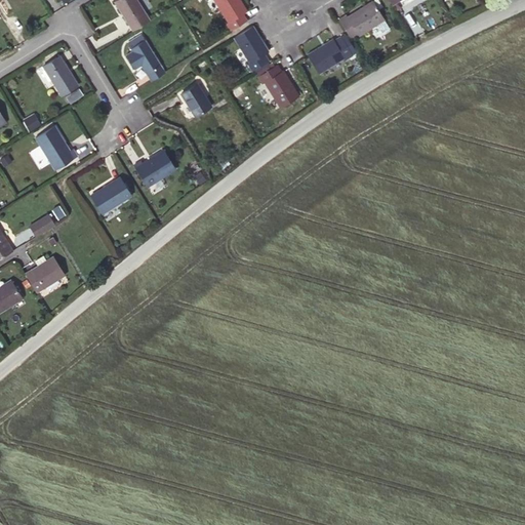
[(114,2),(132,31),(150,21),(136,0),(116,0),(117,0),(114,2)]
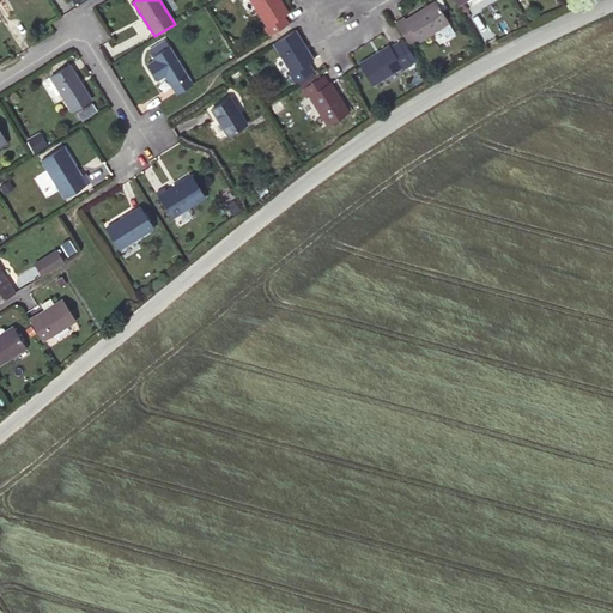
[(287,12),(280,0),(249,0),(266,26),(263,28),(268,36),(289,24),(283,16),(287,12)]
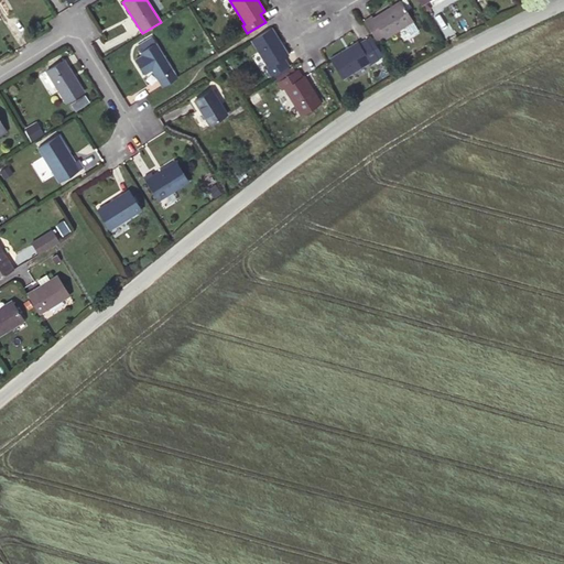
[(371,17),(364,21),(377,42),(383,36),(386,39),(412,21),(400,1),(372,18),(371,17)]
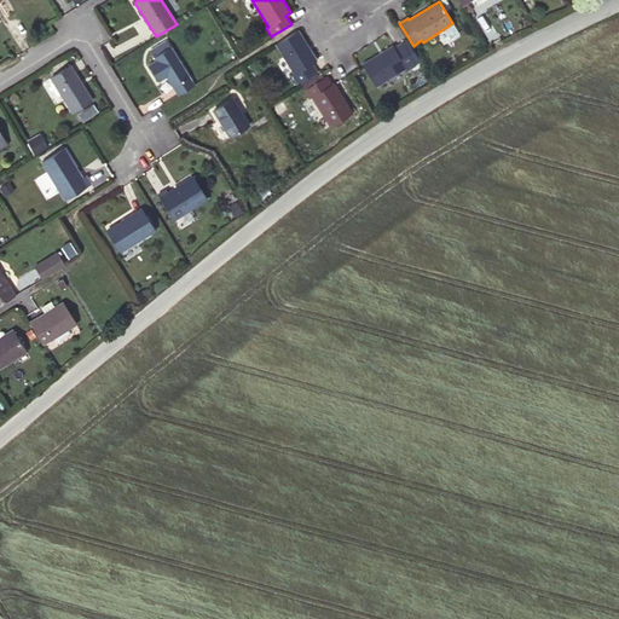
[(298,84),(317,71),(311,63),(316,61),(298,30),(276,44),(295,74),(291,75),(298,84)]
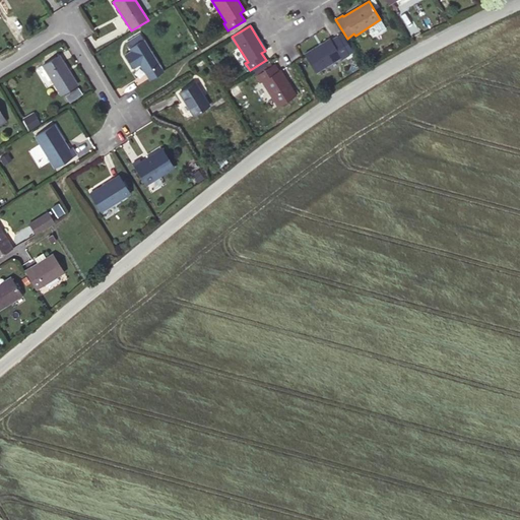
[(127,43),(130,48),(143,40),(140,35),(127,43)]
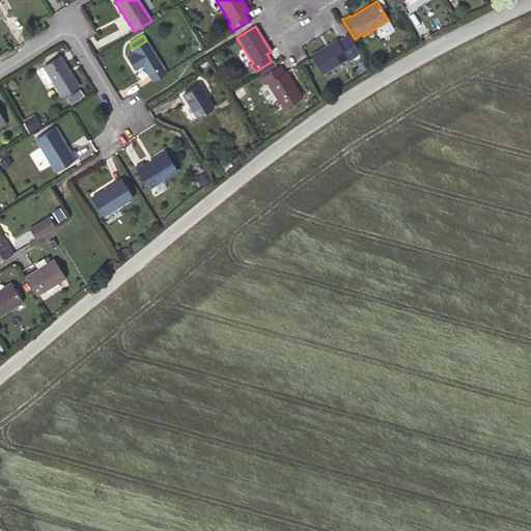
[(336,39),(310,55),(323,74),(347,58),(350,60),(356,56),(344,37),(337,42),(336,39)]
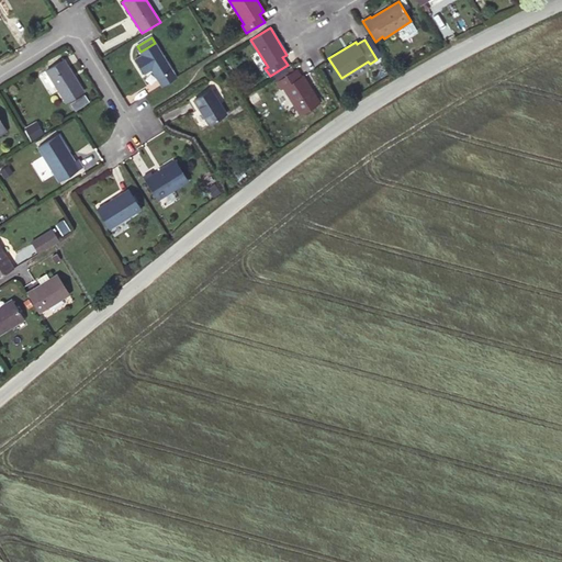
[(150,69),(161,87),(176,77),(155,43),(141,52),(143,55),(135,59),(144,72),(150,69)]
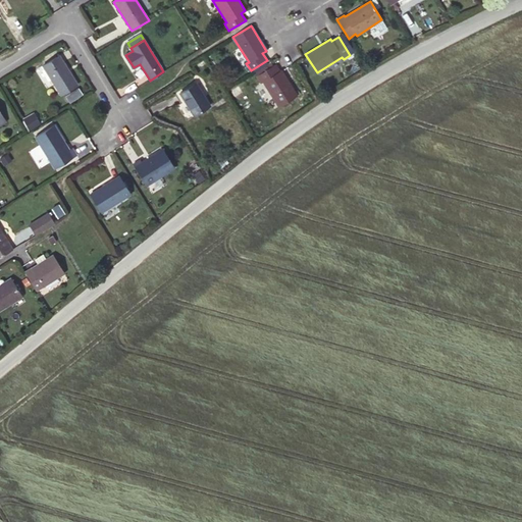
[(59,55),(42,65),(60,95),(77,85),(59,55)]
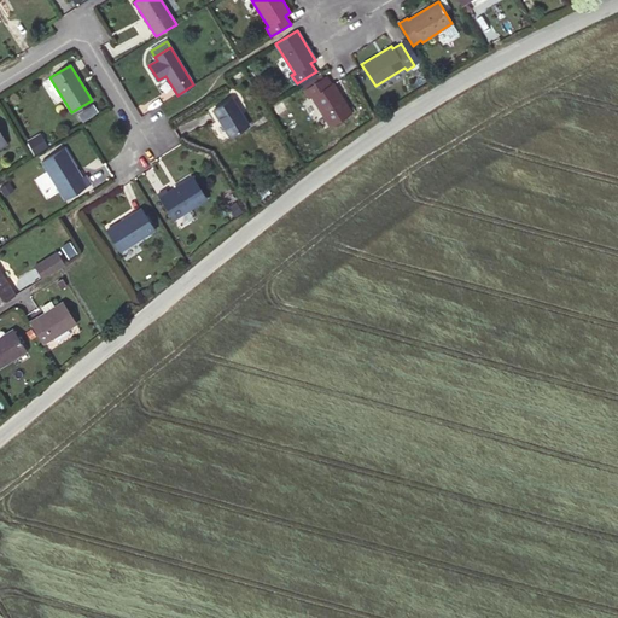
[(351,112),(333,82),(331,85),(325,76),(303,91),(309,98),(310,97),(330,127),(351,112)]
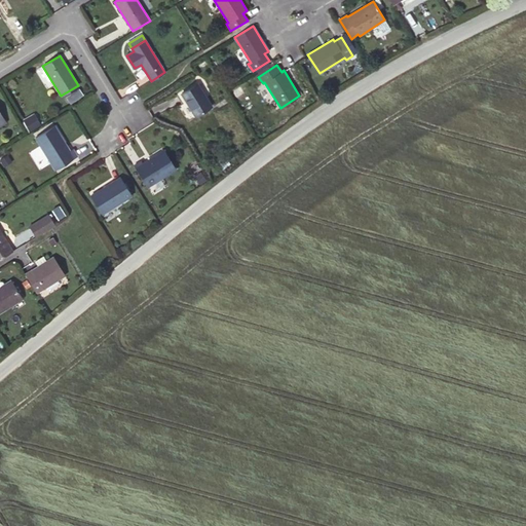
[(192,74),(177,85),(182,90),(196,80),(192,74)]
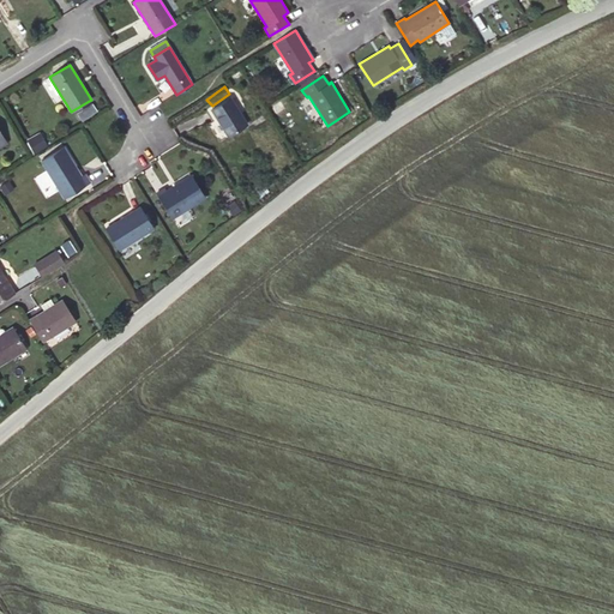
[(230,97),(211,109),(228,136),(246,124),(230,97)]
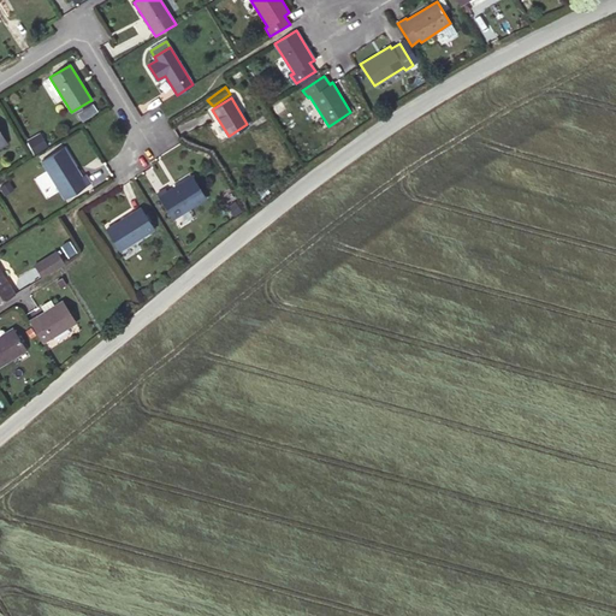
[(77,111),(82,119),(98,112),(94,102),(77,111)]
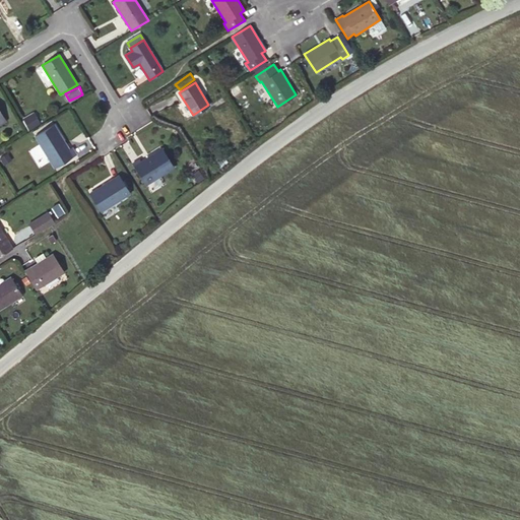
[(28,130),(41,123),(34,112),(21,119),(28,130)]
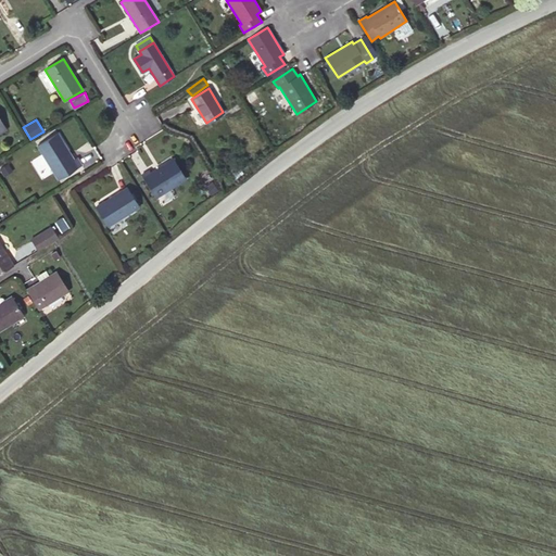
[(57,133),(37,146),(59,179),(81,165),(77,158),(73,159),(57,133)]
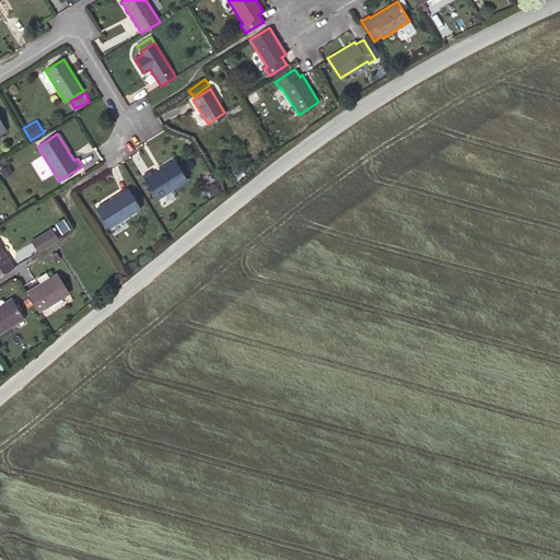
[(151,172),(142,176),(158,199),(187,181),(175,160),(152,174),(151,172)]
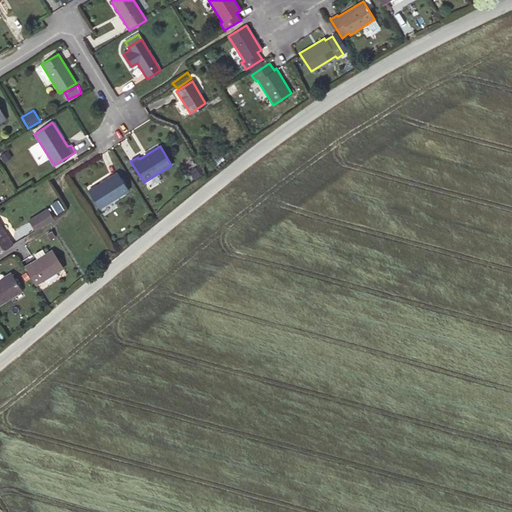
[(116,173),(88,190),(99,208),(127,190),(116,173)]
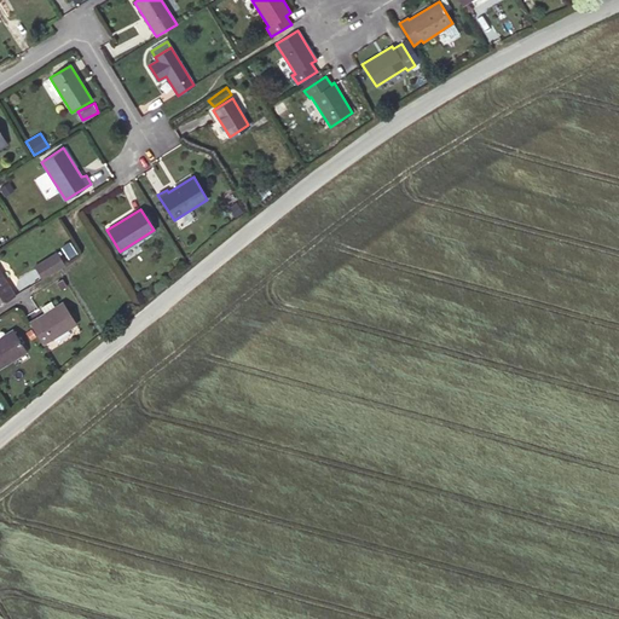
[(42,279),(64,266),(57,253),(34,266),(42,279)]
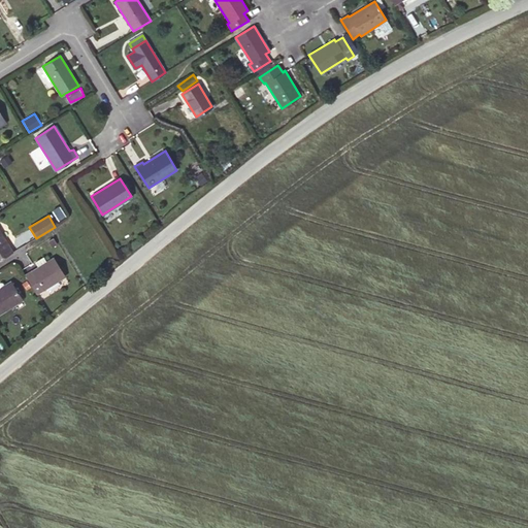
[(0,260),(13,253),(0,231),(0,260)]
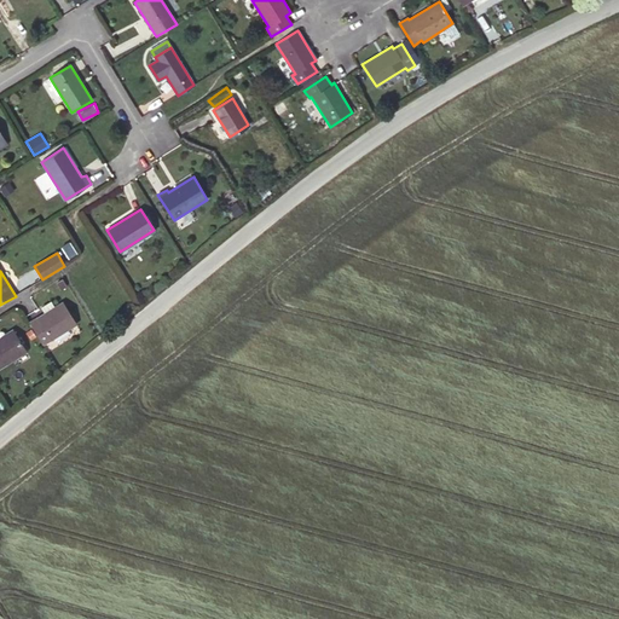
[(44,313),(55,307),(51,301),(41,307),(44,313)]
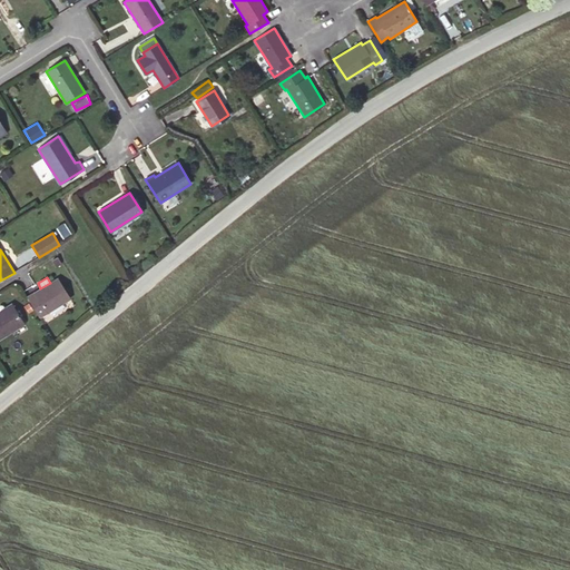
[(27,297),(39,317),(69,298),(57,278),(50,283),(40,288),(27,297)]
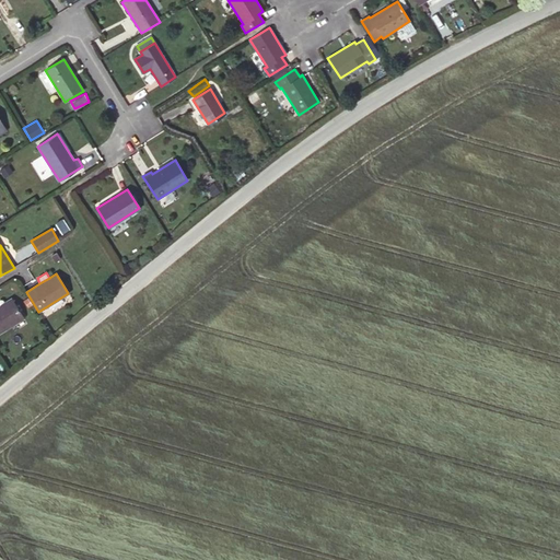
[(0,333),(23,318),(11,299),(3,303),(2,301),(0,301),(0,300),(0,333)]
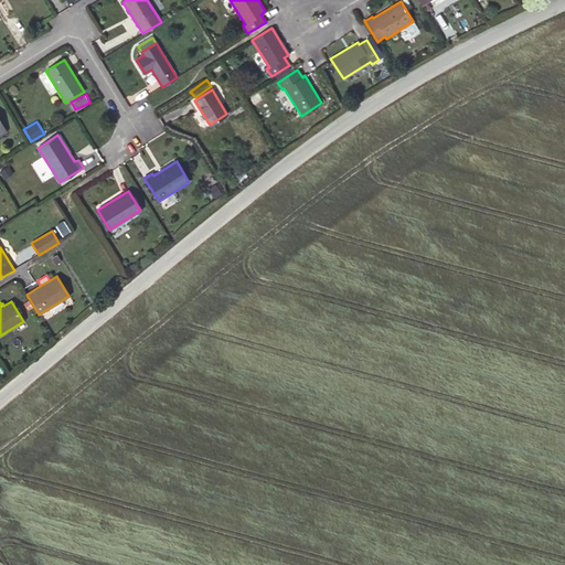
All buildings are outlined.
